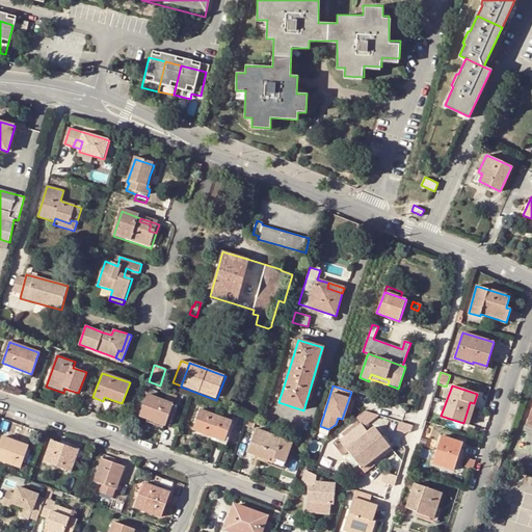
[(149,389),(147,395),(155,398),(157,392),(149,389)]
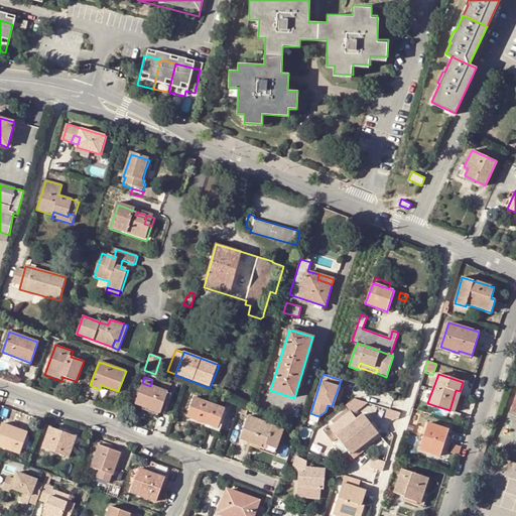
[(150,386),(142,383),(135,403),(159,412),(169,386),(159,382),(157,388),(150,386)]
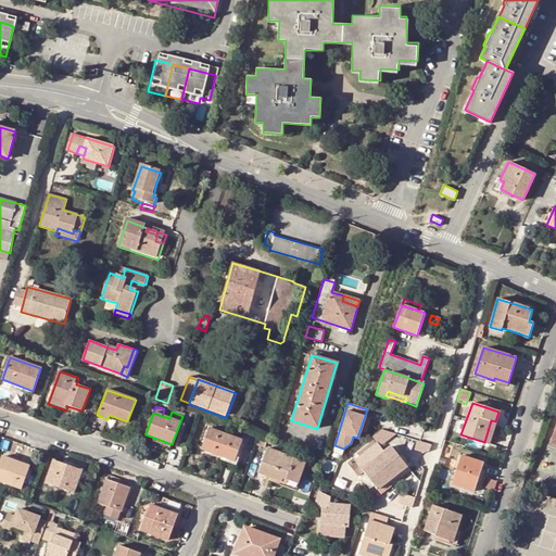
[(495,421),(491,420),(484,442),(489,443),(495,421)]
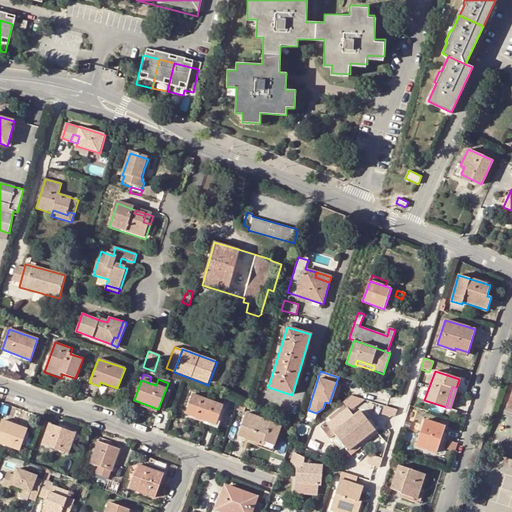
[(217,421),(223,405),(193,395),(185,414),(204,421),(202,424),(218,430),(221,423),(217,421)]
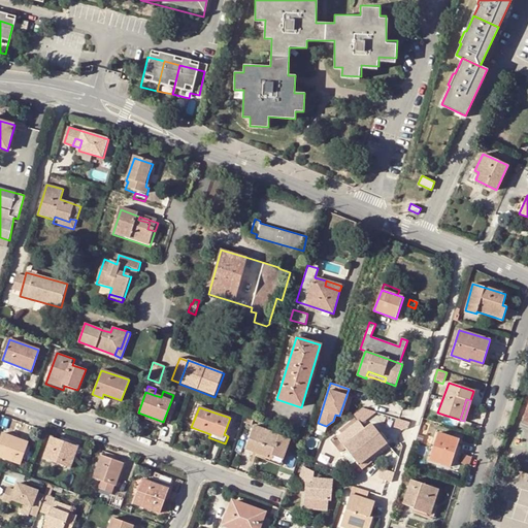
[(246,417),(243,425),(253,428),(245,450),(267,457),(266,462),(279,467),(290,439),(254,426),(256,420),(246,417)]
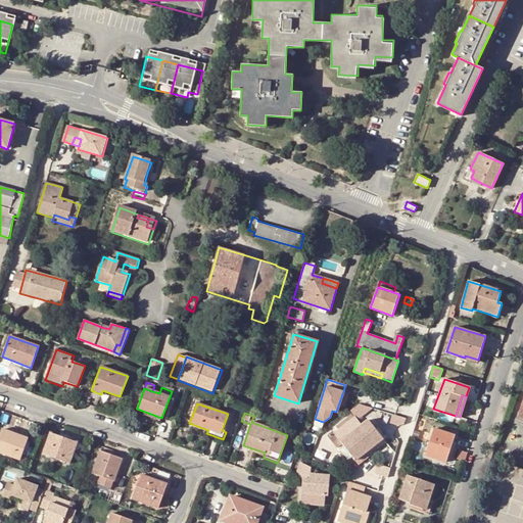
[(354,418),(333,434),(337,439),(343,447),(352,459),(354,461),(365,454),(383,439),(368,421),(361,426),(354,418)]
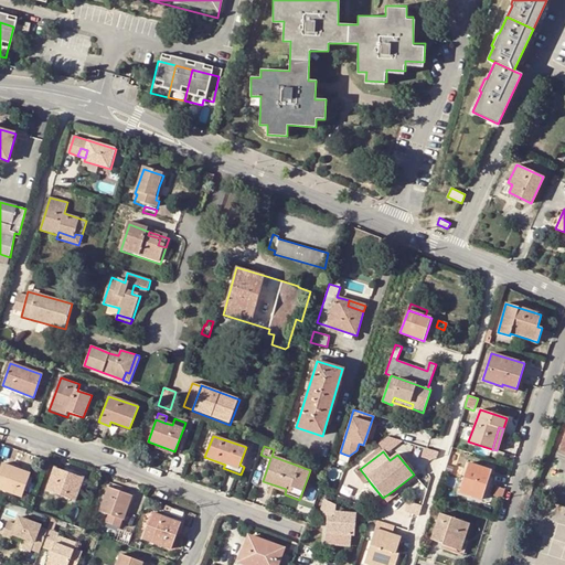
[(481,500),(491,470),(468,462),(459,492),(481,500)]
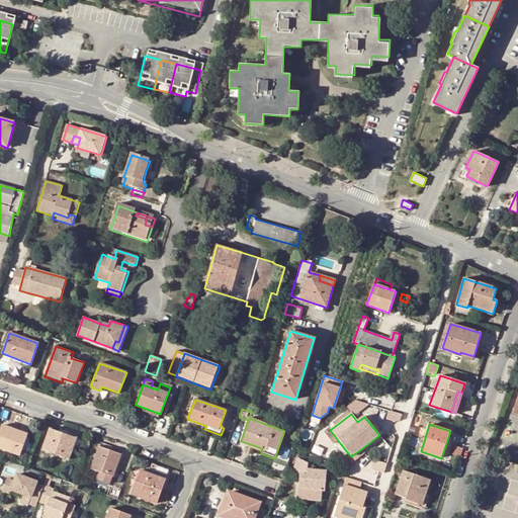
[(0,446),(21,455),(28,435),(2,425),(0,432),(0,446)]
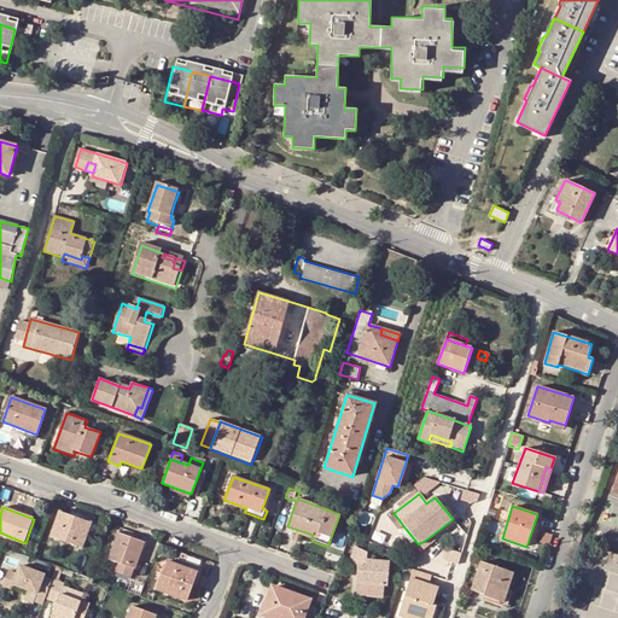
[(83,548),(92,524),(60,512),(52,536),(83,548)]
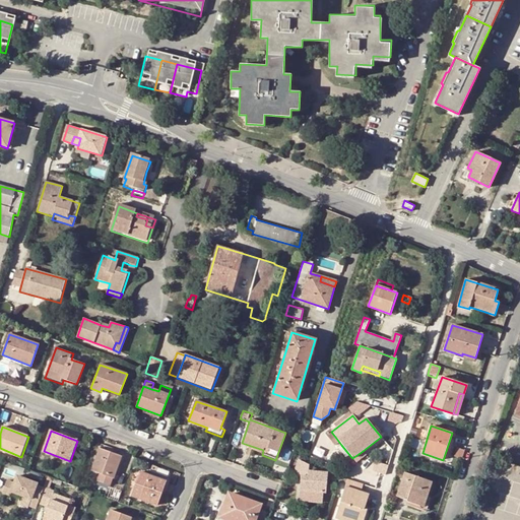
[(330,431),(326,434),(330,440),(335,437),(331,432),(330,431)]
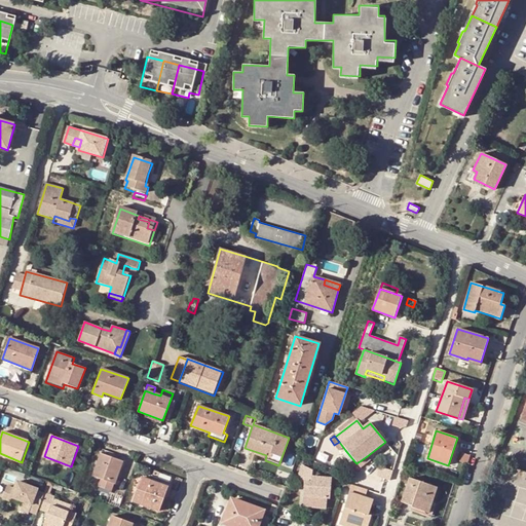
[(349,465),(354,461),(345,450),(340,454),(349,465)]
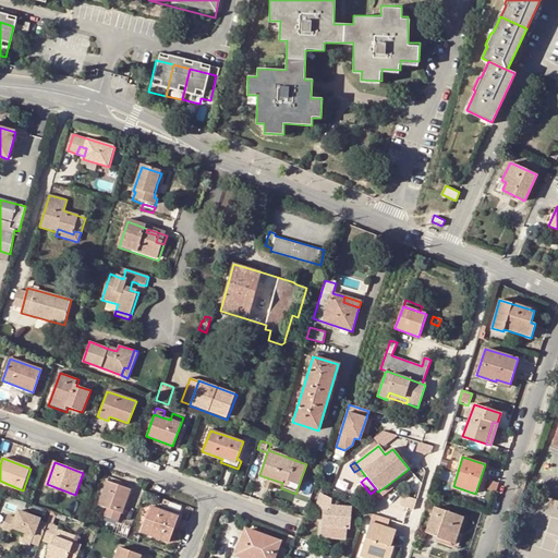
[(107,482),(99,505),(108,508),(105,517),(119,521),(121,513),(122,513),(132,490),(107,482)]
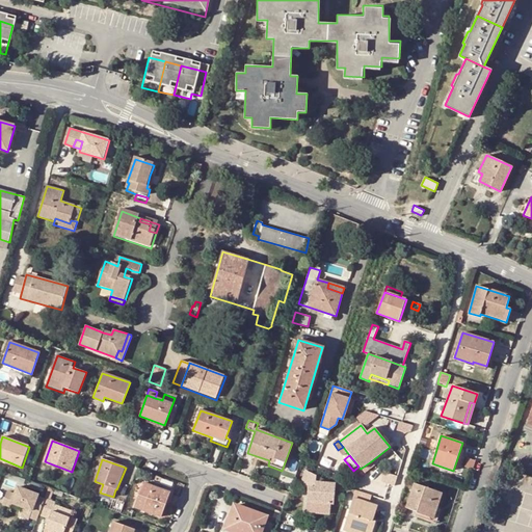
[(374,466),(371,461),(361,469),(364,473),(374,466)]
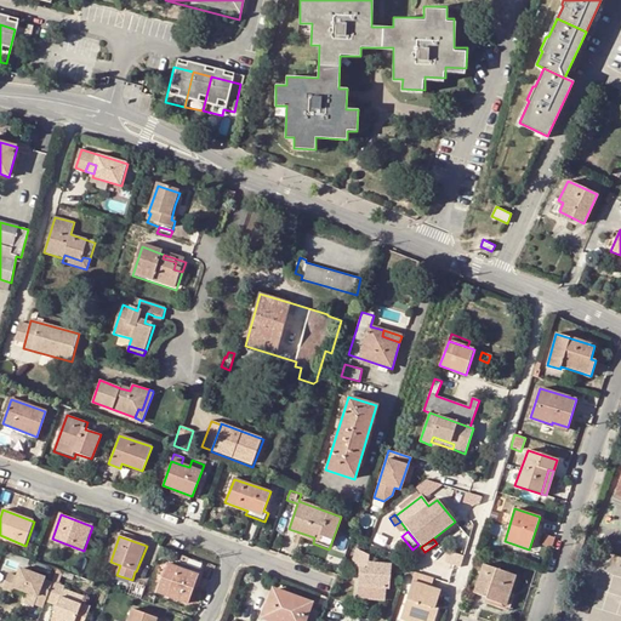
[(461,564),(463,554),(450,551),(448,562),(461,564)]
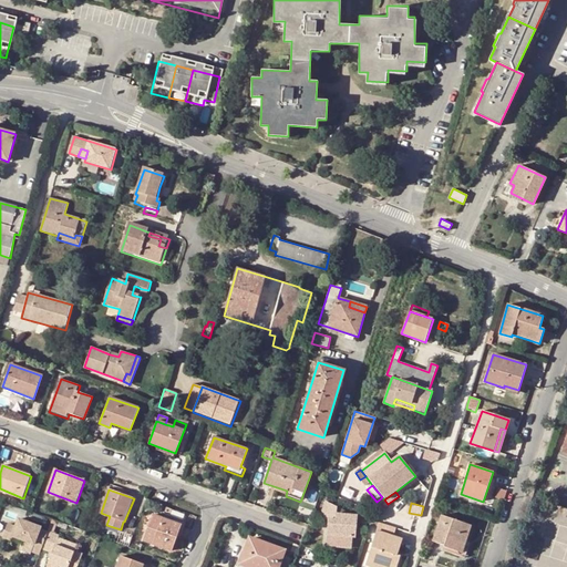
[(325,504),(319,518),(327,521),(325,545),(350,548),(351,538),(354,538),(357,516),(336,515),(336,507),(325,504)]
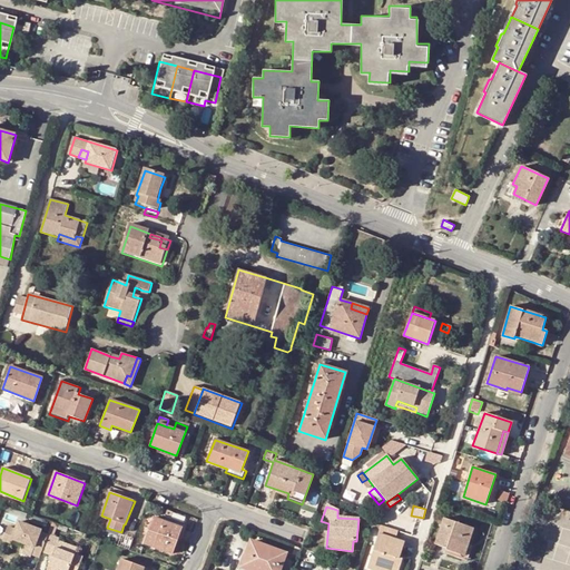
[(174,554),(183,528),(154,517),(144,543),(174,554)]
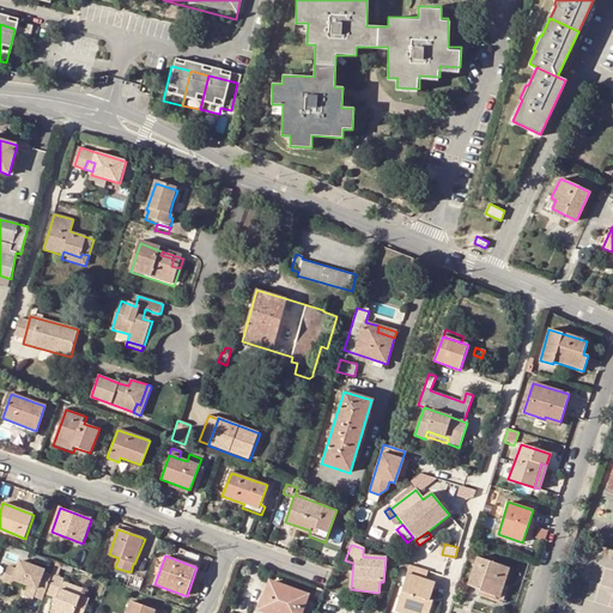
[(508,568),(477,558),(467,586),(480,589),(479,592),(495,596),(498,584),(502,587),(508,568)]
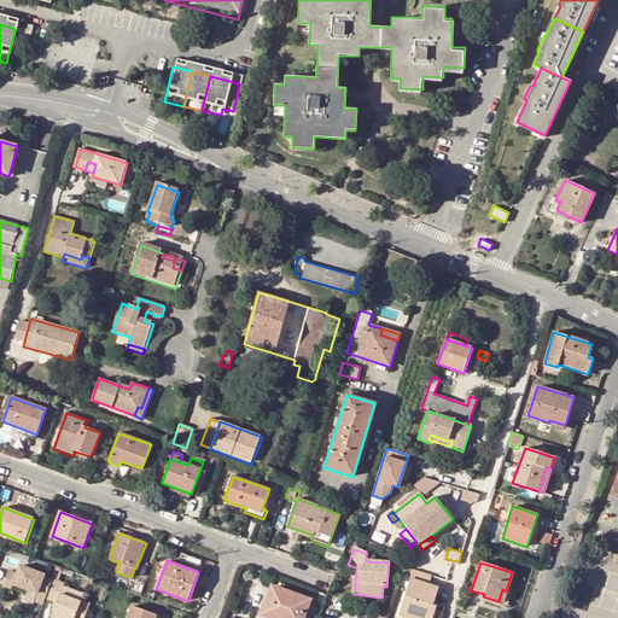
[(52,582),(51,584),(58,587),(64,569),(58,566),(52,582)]
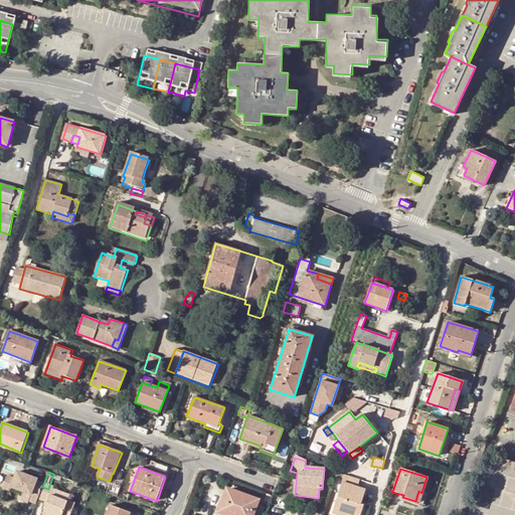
[(334,479),(341,481),(344,475),(336,473),(334,479)]
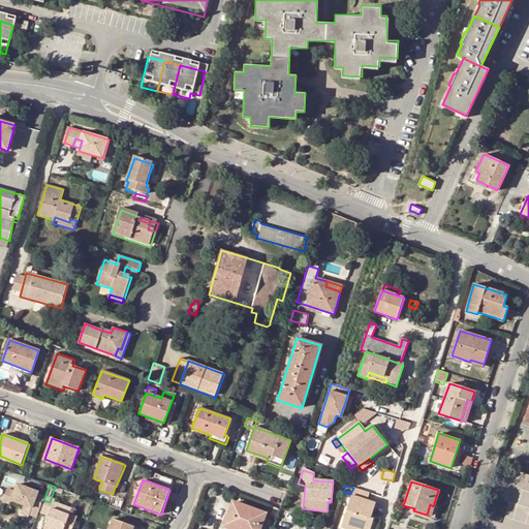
[(14,494),(11,503),(32,510),(30,517),(37,519),(38,515),(43,500),(44,498),(37,496),(37,494),(18,487),(14,494)]
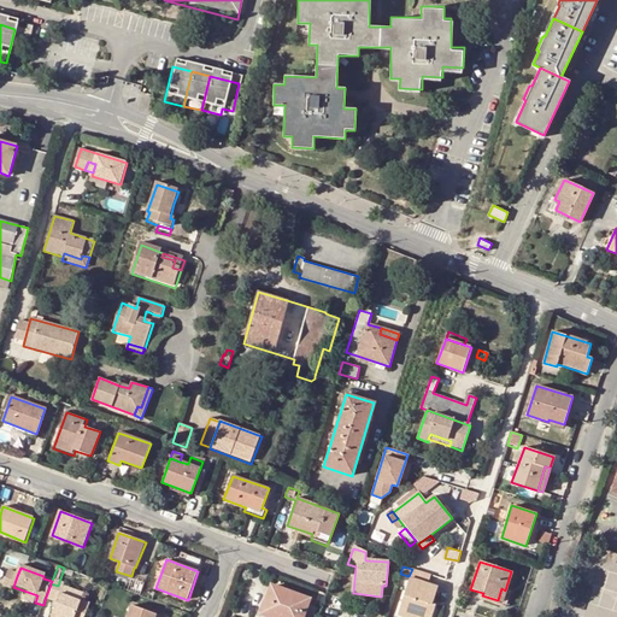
[(405,616),(409,616),(410,613),(421,616),(432,616),(436,606),(432,604),(436,587),(428,585),(432,575),(412,569),(409,576),(397,613),(405,616)]
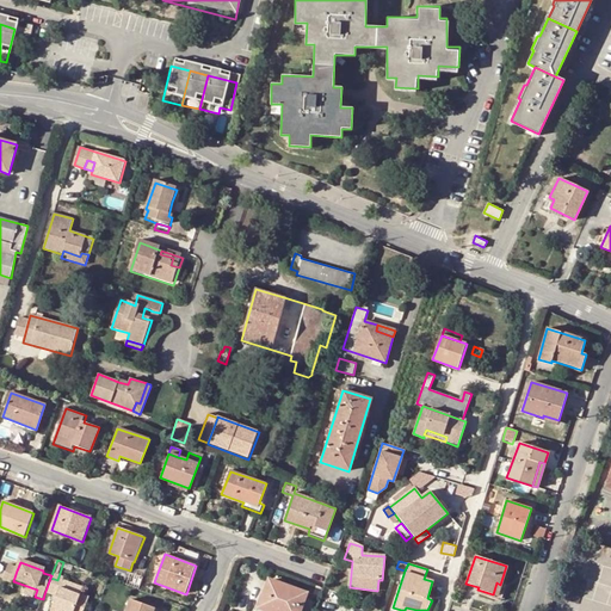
[(13,585),(13,581),(17,571),(8,568),(4,581),(13,585)]
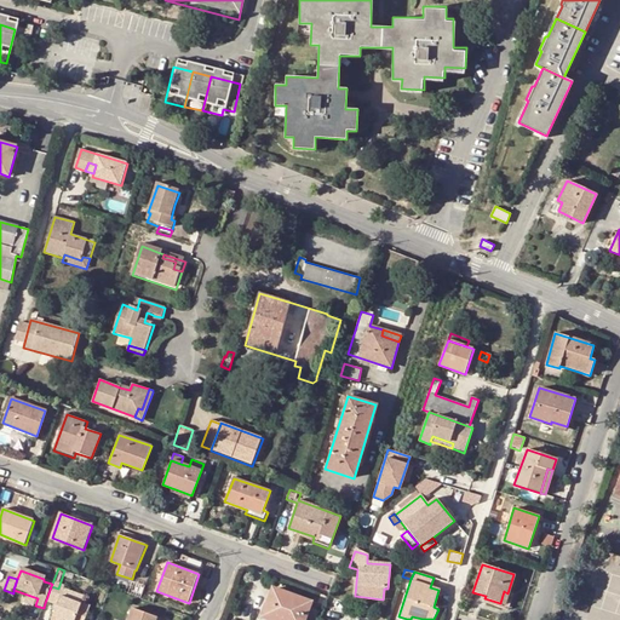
[(45,603),(57,608),(53,619),(57,619),(86,619),(91,610),(81,607),(84,602),(64,593),(64,591),(58,589),(51,586),(45,603)]
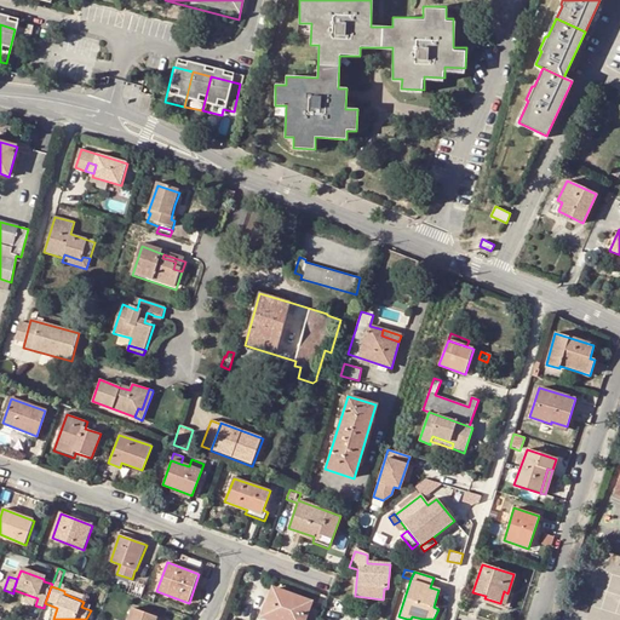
[(274,619),(304,619),(311,602),(274,589),(263,616),(274,619)]
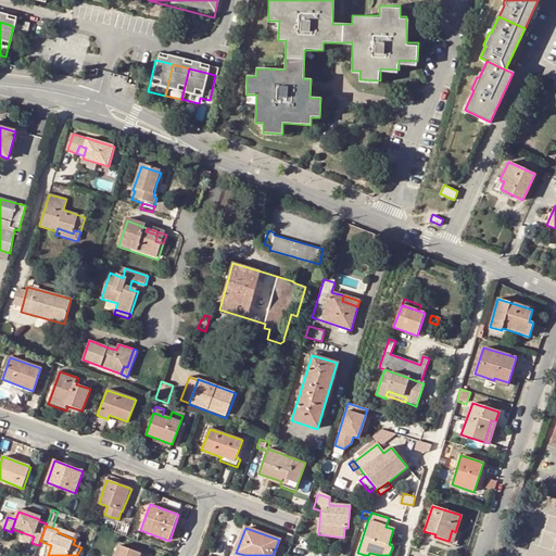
[(455,532),(452,530),(449,541),(446,545),(455,547),(459,533),(455,532)]
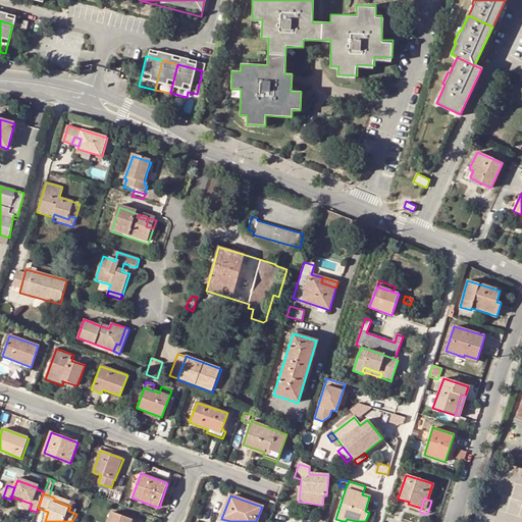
[(132,521),(133,520),(112,513),(108,521),(132,521)]
